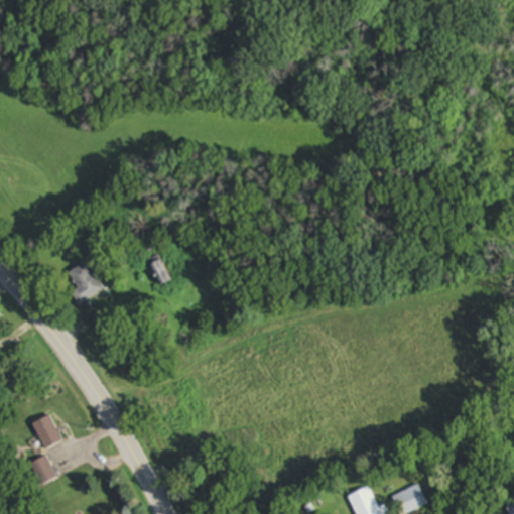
[(148,266),(160,285),(171,278),(159,259),(148,266)]
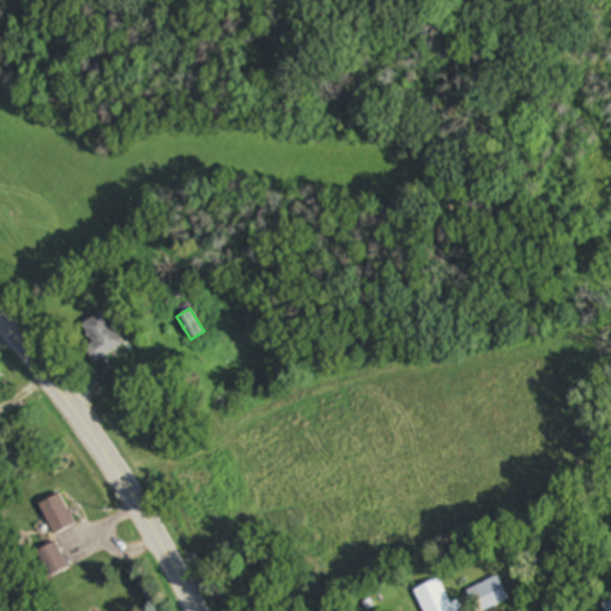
[(92,362),(121,345),(101,310),(80,322),(92,343),(84,348),(92,362)]
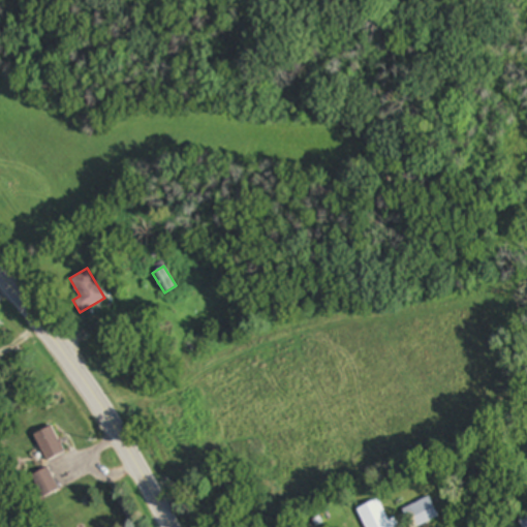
[(63,451),(51,425),(33,434),(45,460),(63,451)]
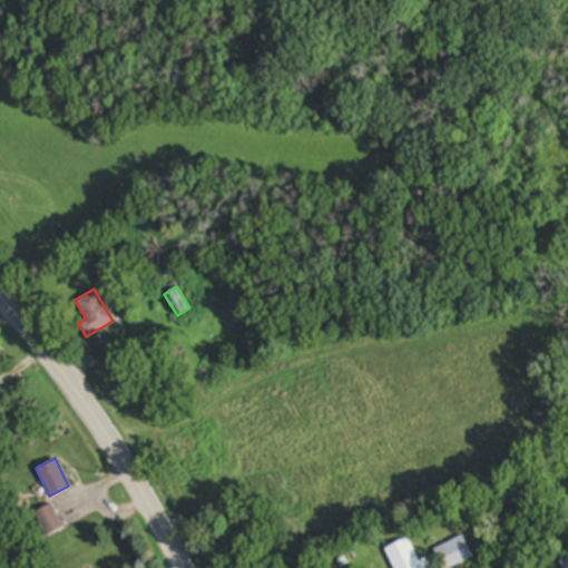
[(31,512),(45,536),(62,526),(49,502),(31,512)]
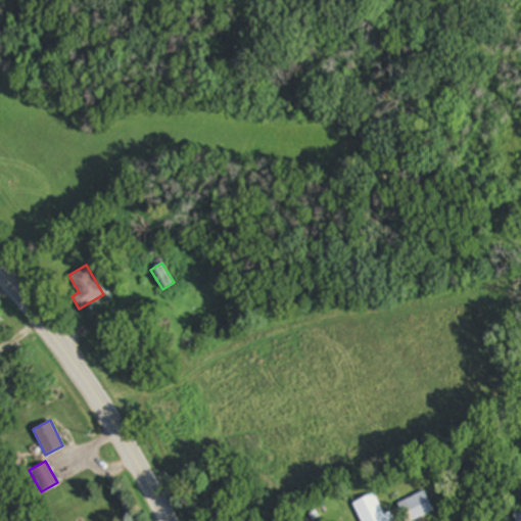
[(396,503),(405,520),(411,520),(433,510),(423,489),(396,503)]
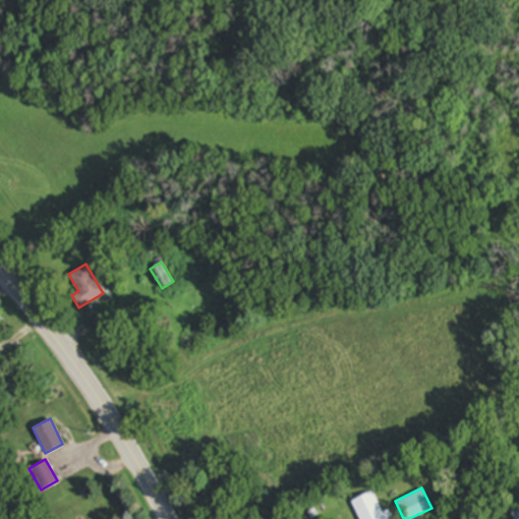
[(358,518),(393,518),(388,508),(382,511),(371,491),(350,501),(358,518)]
